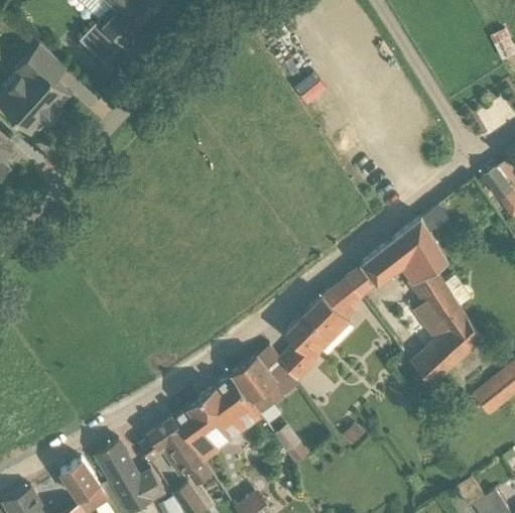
[(106,0),(113,6),(80,41),(105,65),(164,0),(106,0)]
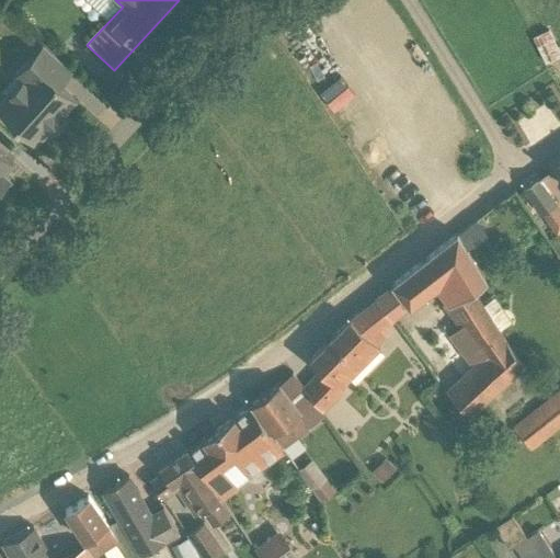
[(548,66),(559,60),(559,55),(549,33),(535,40),(548,66)]
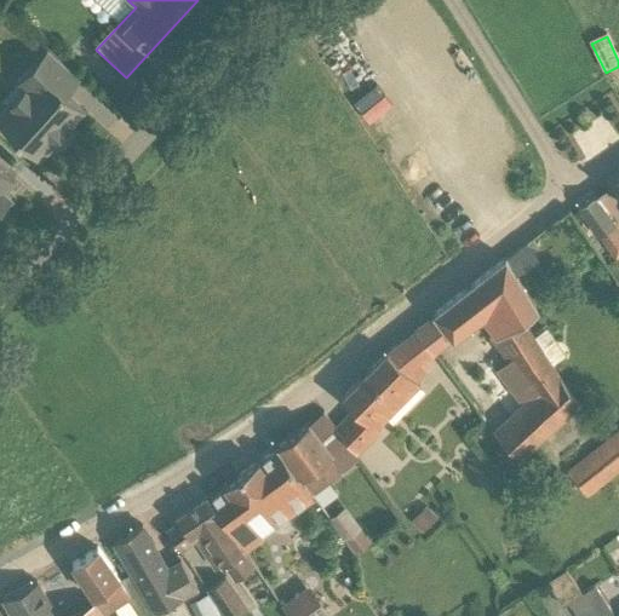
[(49,52),(19,85),(27,91),(35,99),(22,114),(13,107),(0,120),(0,127),(40,163),(56,147),(58,150),(73,134),(69,131),(85,114),(67,98),(81,81),(49,52)]
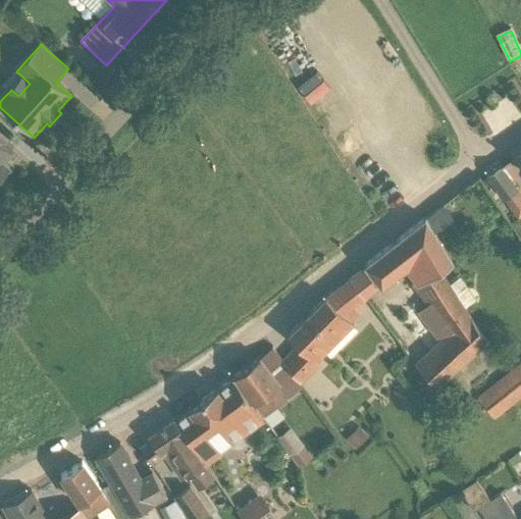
[(14,154),(0,141),(0,180),(10,170),(4,164),(14,154)]
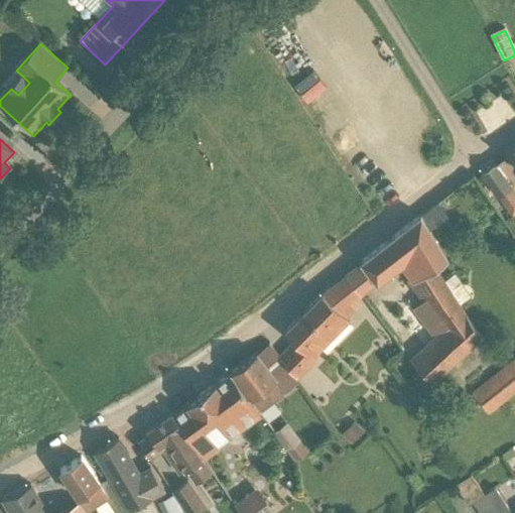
[(514,195),(511,190),(511,189),(495,166),(482,175),(498,200),(499,199),(509,213),(514,209),(514,195)]
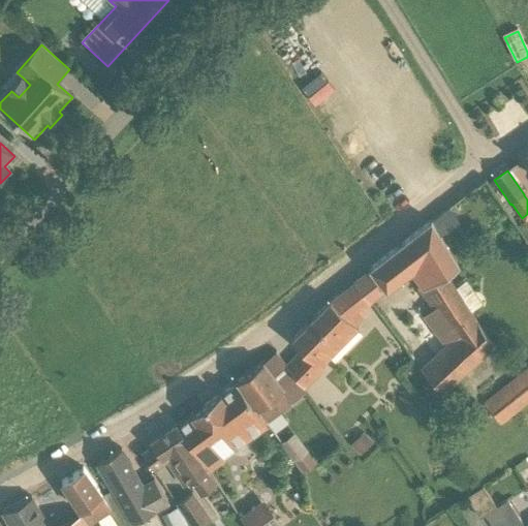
[(443,395),(494,348),(445,276),(459,268),(443,241),(463,227),(451,209),(371,271),(371,272),(355,284),(371,305),(412,273),(439,310),(427,319),(448,348),(422,372),(443,395)]
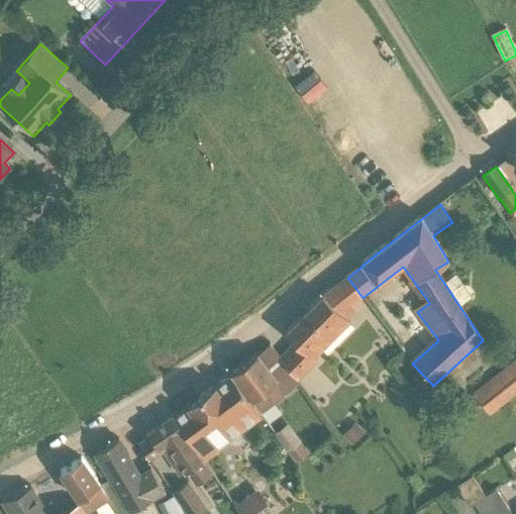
[(280,360),(284,366),(297,383),(313,368),(310,365),(350,323),(348,321),(357,312),(337,286),(323,297),(286,334),(296,344),(280,360)]
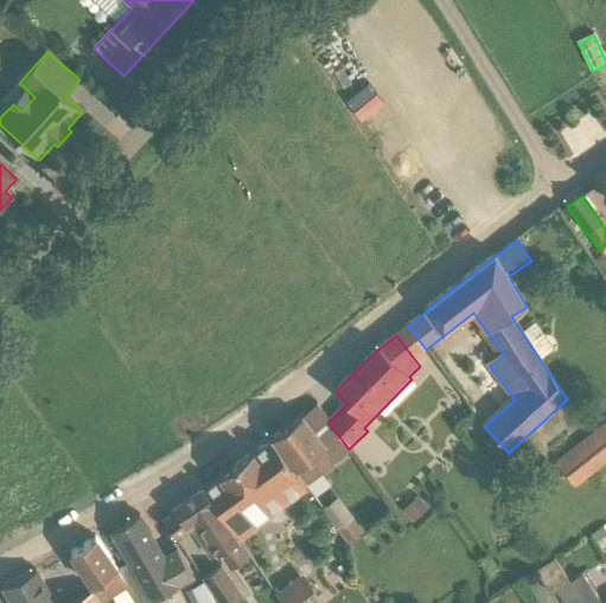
[(349,449),(333,429),(318,441),(301,418),(287,430),(287,429),(270,441),(272,442),(305,487),(336,463),(335,462),(350,450),(349,449)]
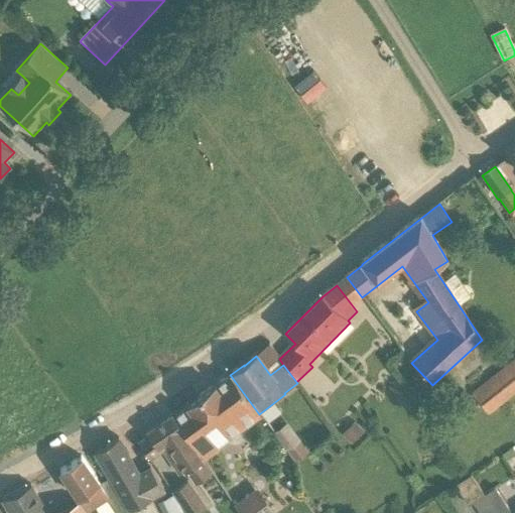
[(514,361),(472,395),(489,416),(514,395),(514,361)]
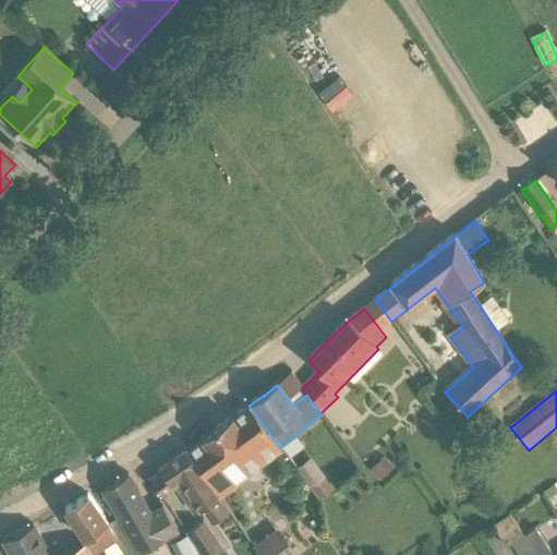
[(282,450),(280,448),(250,407),(233,419),(232,418),(202,439),(203,442),(188,451),(220,498),(237,485),(219,462),(231,454),(247,475),(282,450)]
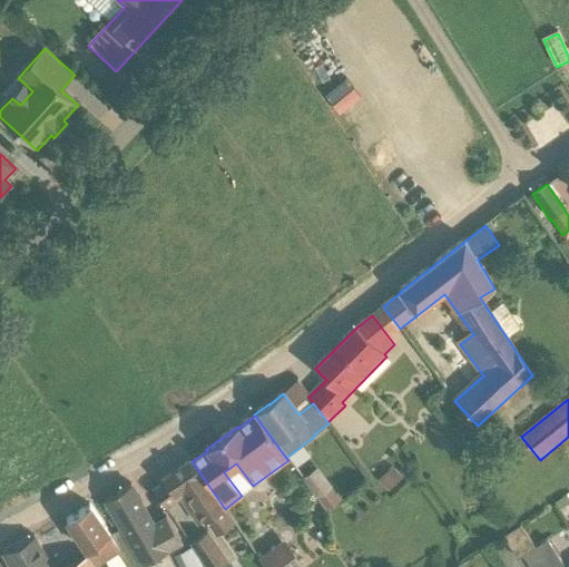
[(189,462),(162,479),(164,482),(153,490),(167,511),(187,497),(206,524),(216,539),(234,526),(192,461),(192,460),(189,461),(189,462)]
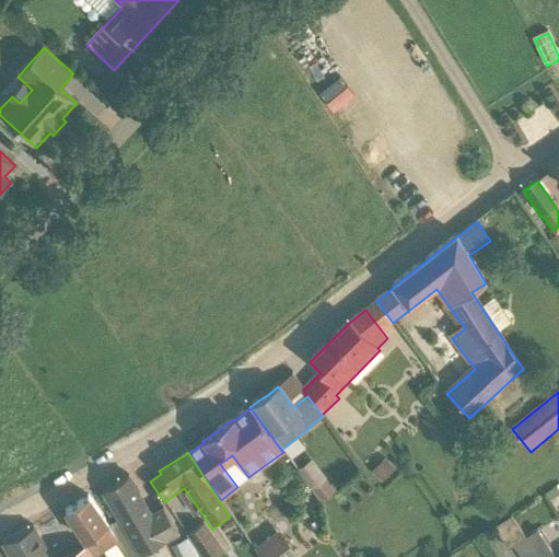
[(373,475),(382,485),(396,471),(386,462),(373,475)]
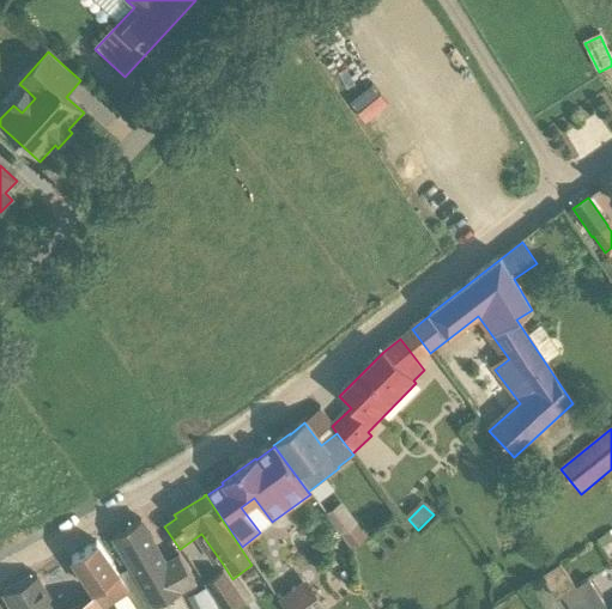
[(353,549),(368,539),(344,506),(329,517),(353,549)]
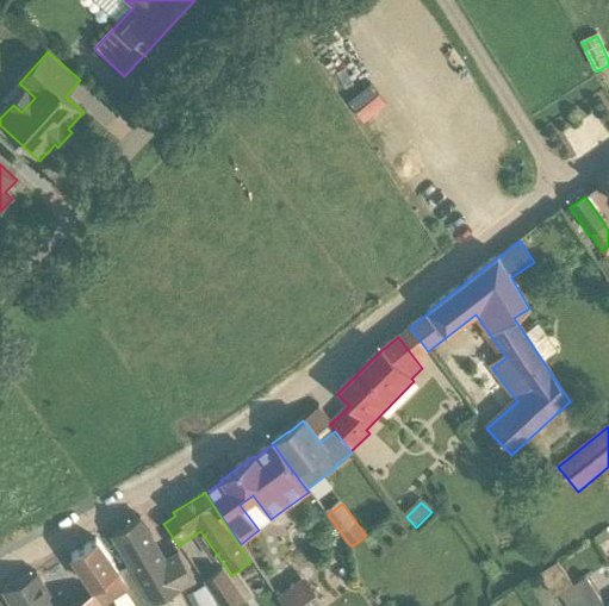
[(134,572),(154,605),(157,605),(181,591),(181,592),(196,583),(178,554),(162,562),(141,520),(112,537),(134,572)]
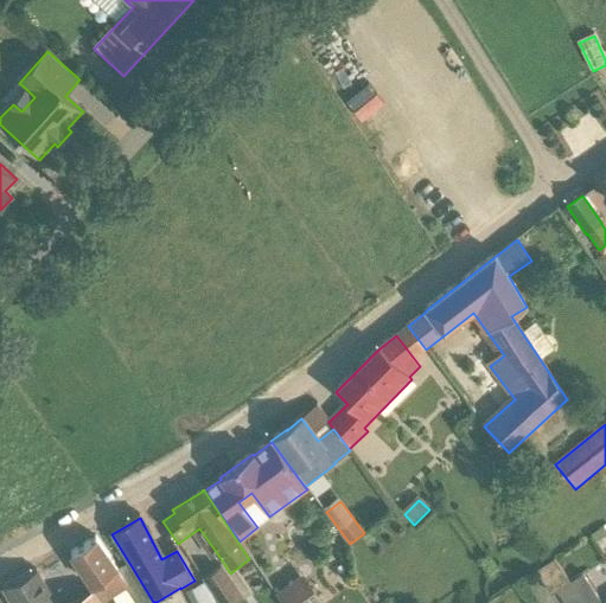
[(598,545),(605,540),(605,530),(592,538),(598,545)]
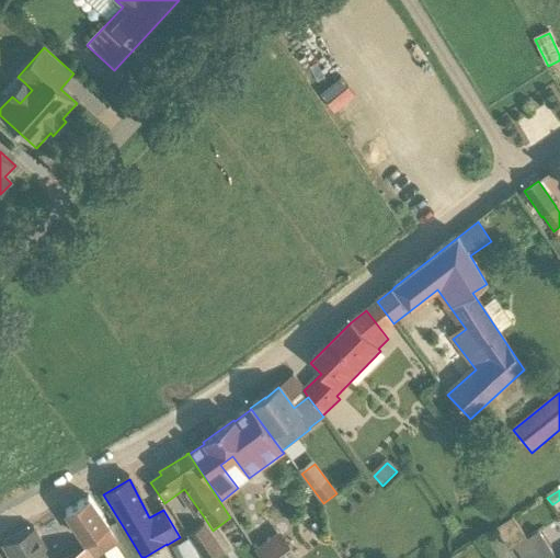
[(141,557),(123,526),(111,533),(89,499),(66,514),(88,546),(86,547),(92,557),(106,557),(104,555),(116,547),(123,557),(141,557)]
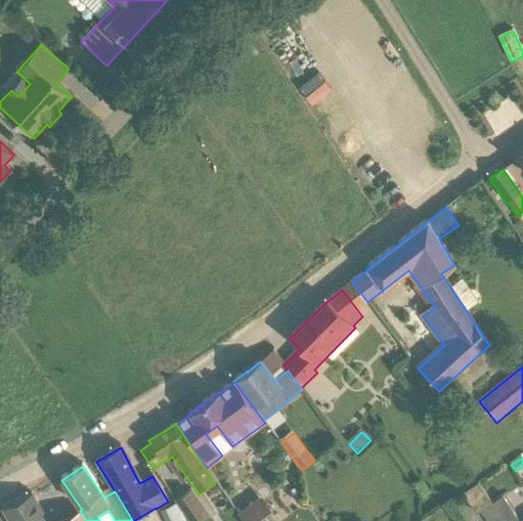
[(502,520),(491,506),(479,485),(462,495),(476,517),(482,513),(486,520),(502,520)]
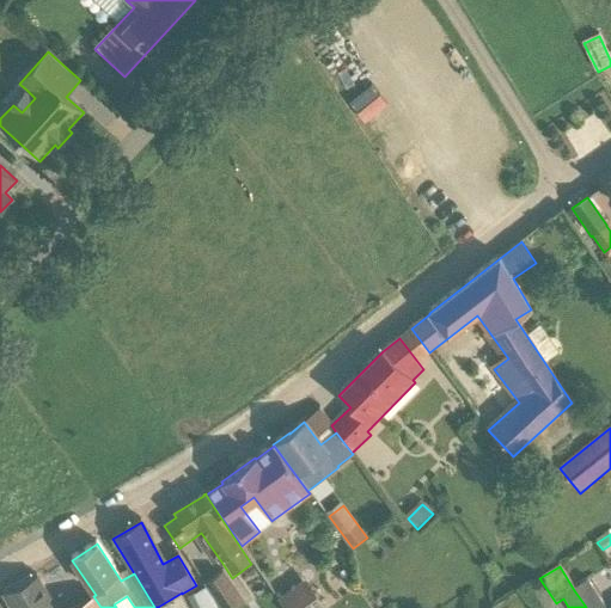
[(222,572),(205,584),(221,607),(240,607),(245,605),(222,572)]
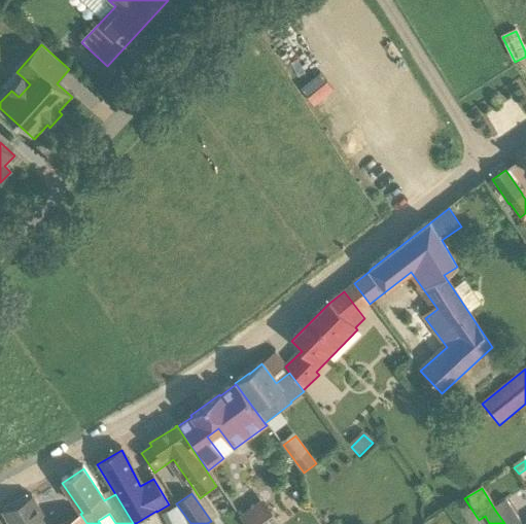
[(86,523),(80,514),(64,523),(46,523),(31,497),(3,513),(9,523),(86,523)]
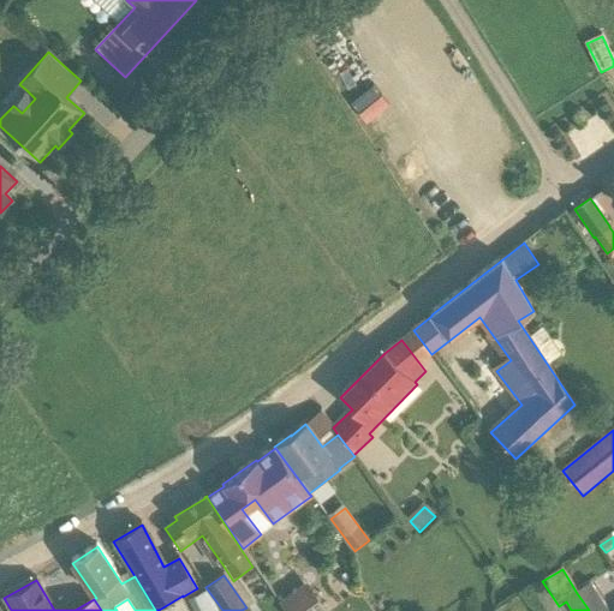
[(608,610),(591,583),(577,593),(589,610),(608,610)]
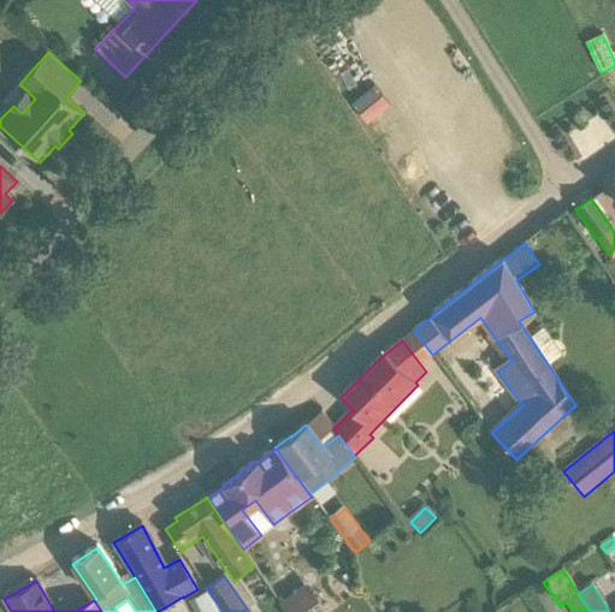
[(326,611),(308,586),(281,606),(284,611),(326,611)]
